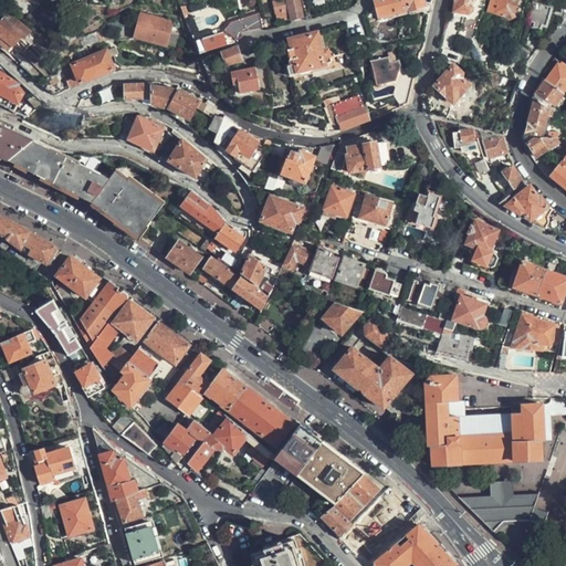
[(302,18),(297,0),(278,0),(272,1),(274,13),(289,10),(291,20),(302,18)]
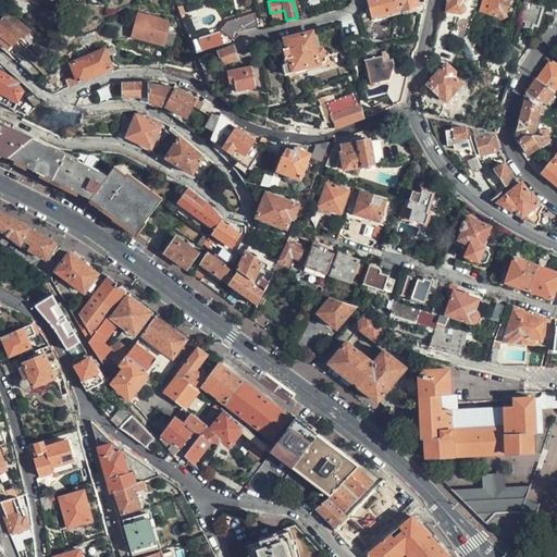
[(416,7),(413,0),(367,0),(371,16),(401,9),(401,11),(416,7)]
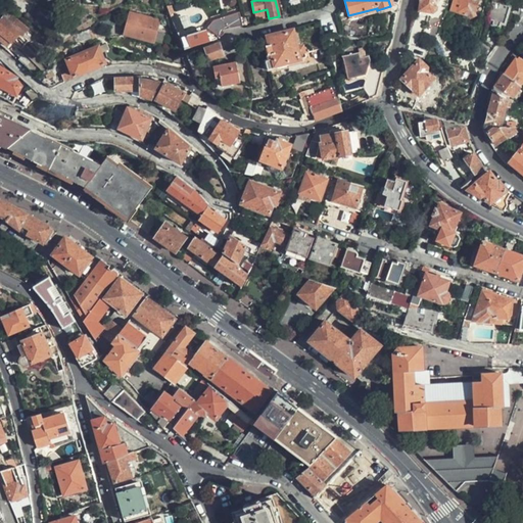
[(439,1),(438,0),(419,0),(418,10),(431,12),(435,10),(435,5),(439,1)]
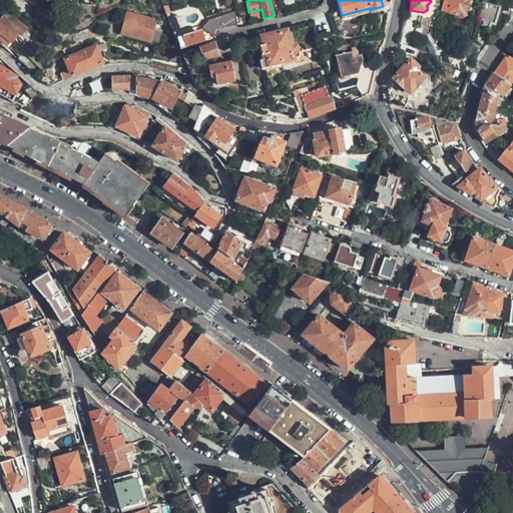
[(465,13),(468,0),(445,0),(443,10),(460,16),(465,13)]
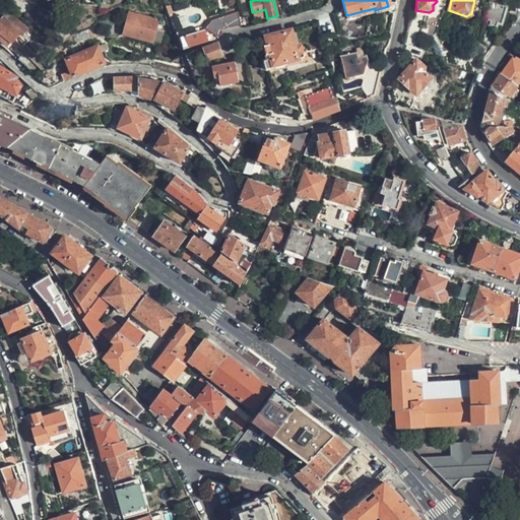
[(490,0),(484,19),(491,21),(490,25),(496,26),(497,22),(502,23),(506,7),(504,6),(505,3),(497,1),(496,0),(490,0)]
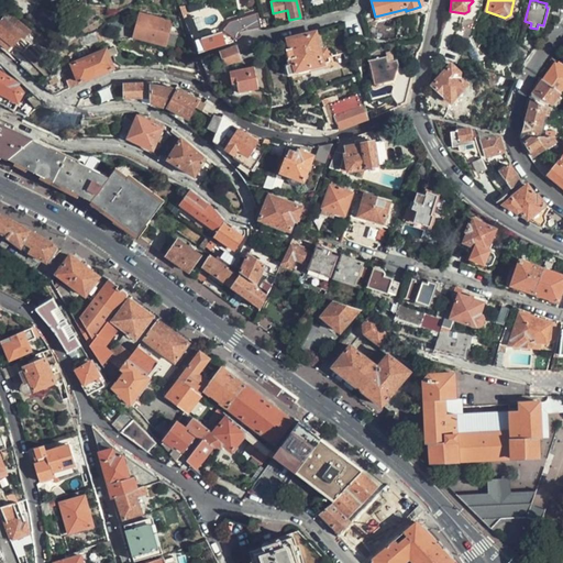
[(29,31),(7,12),(0,20),(0,44),(8,51),(20,35),(23,39),(29,31)]
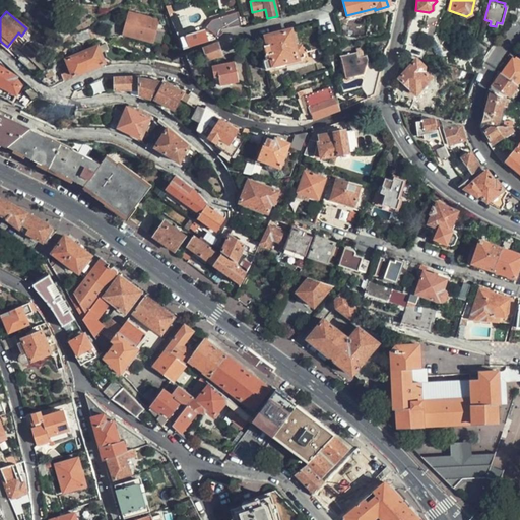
[(222,29),(241,25),(237,12),(211,19),(206,27),(217,36),(222,29)]
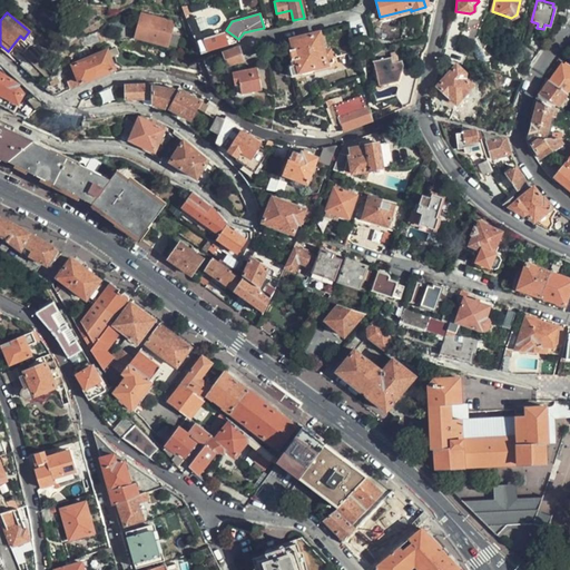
[(170,33),(173,22),(140,15),(135,38),(167,46),(170,33)]
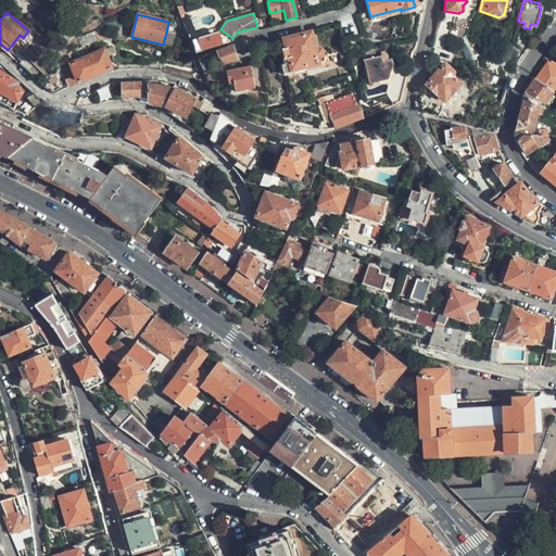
[(87,42),(109,36),(104,24),(90,34),(87,42)]
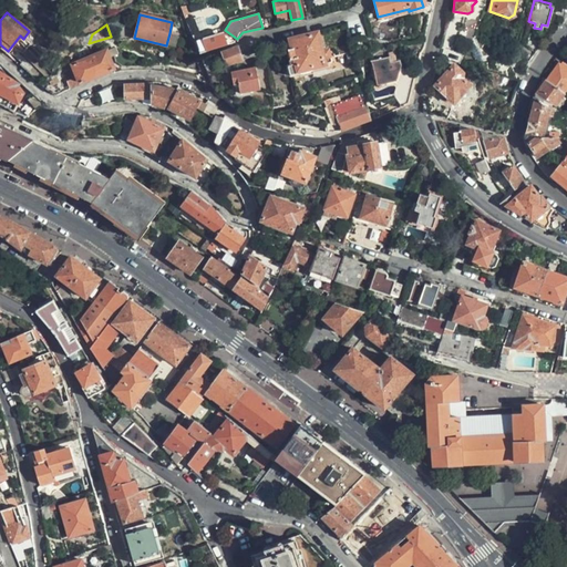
[(117,29),(117,40),(127,40),(131,37),(135,24),(117,29)]
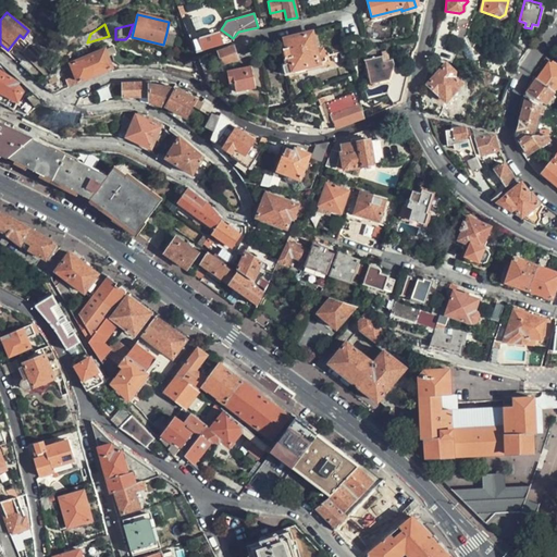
[(222,42),(219,31),(192,39),(196,50),(222,42)]
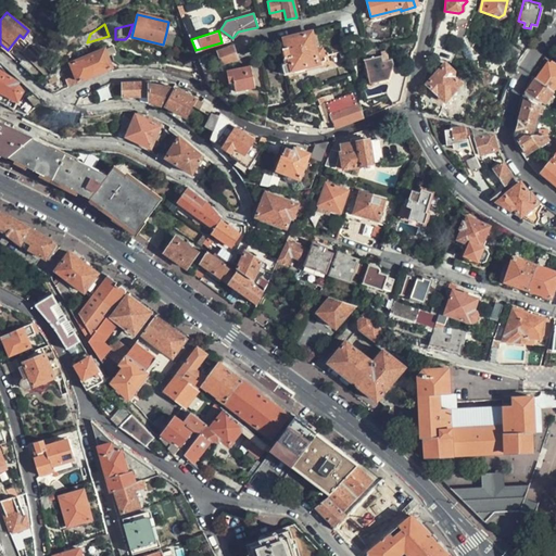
[(512,43),(523,52),(530,43),(516,30),(512,43)]
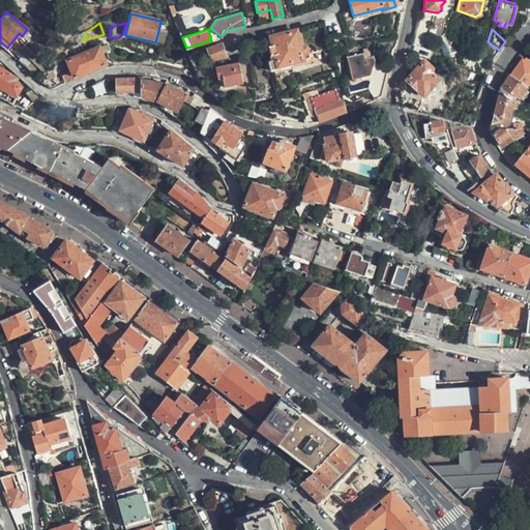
[(280,69),(292,66),(291,63),(308,59),(306,47),(300,48),(296,32),(272,37),(273,46),(268,47),(272,61),(269,61),(271,70),(280,68),(280,69)]
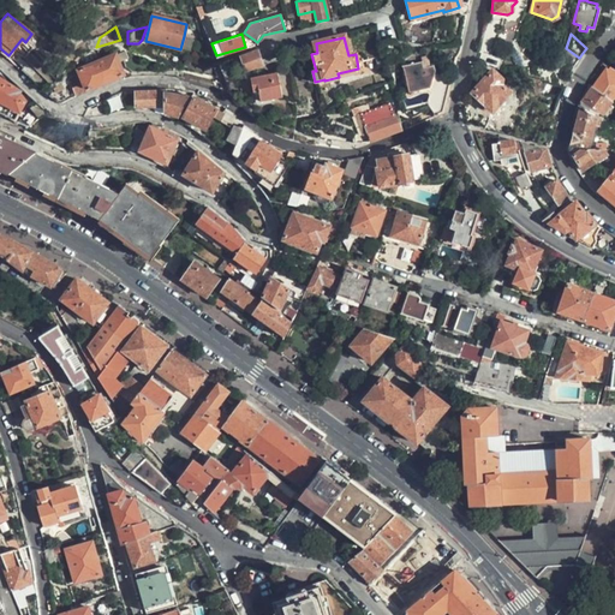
[(573,67),(579,58),(566,48),(565,53),(566,60),(573,67)]
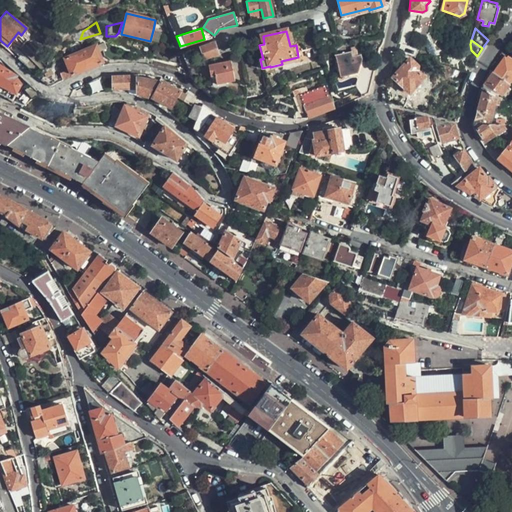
[(214,42),(199,47),(203,58),(218,54),(216,50),(214,42)]
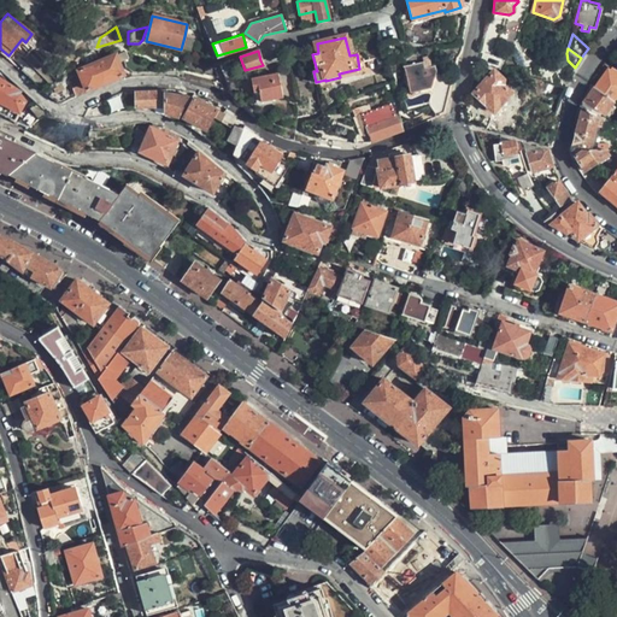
[(95,87),(123,76),(118,65),(115,56),(78,70),(82,77),(78,80),(76,75),(68,78),(75,97),(95,87)]
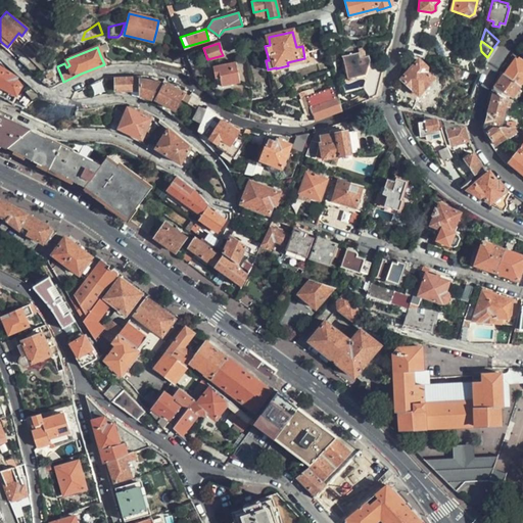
[(405,47),(402,54),(415,57),(417,50),(405,47)]
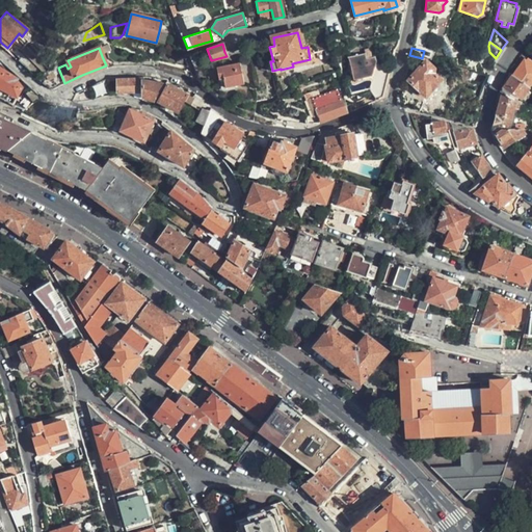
[(369,75),(374,60),(373,56),(370,56),(368,51),(363,53),(346,56),(351,79),(369,75)]
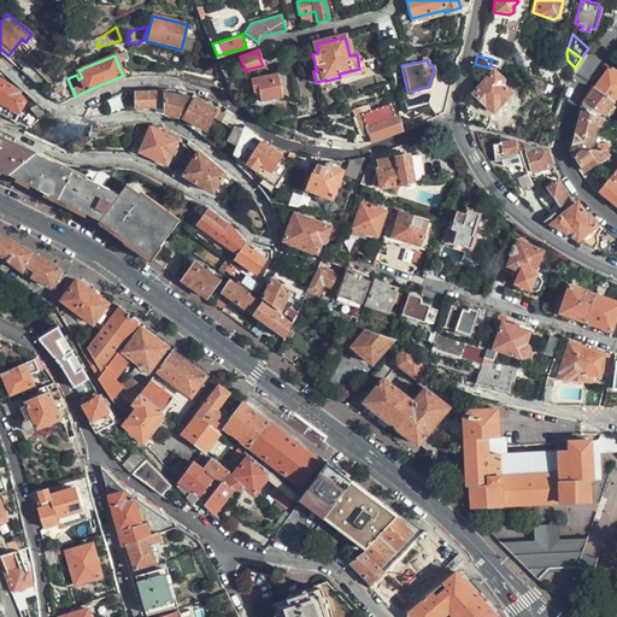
[(339,74),(340,77),(341,83),(362,77),(359,69),(339,74)]
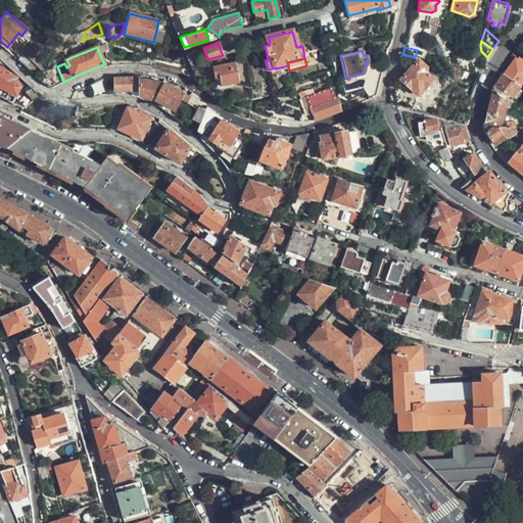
[(522,63),(515,58),(505,75),(520,86),(522,80),(522,63)]
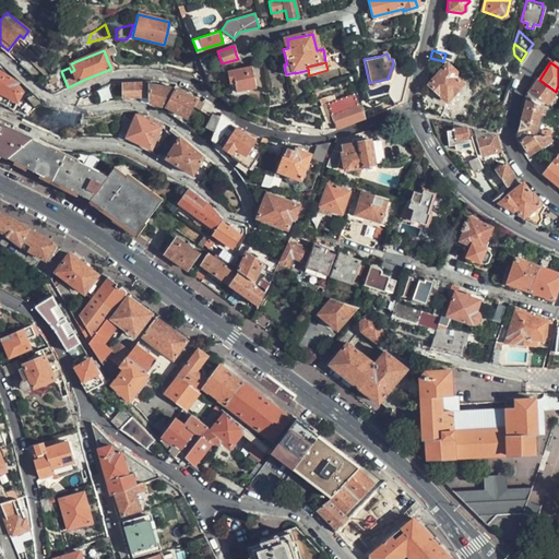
[(462,85),(454,79),(455,73),(448,66),(429,85),(447,102),(462,85)]
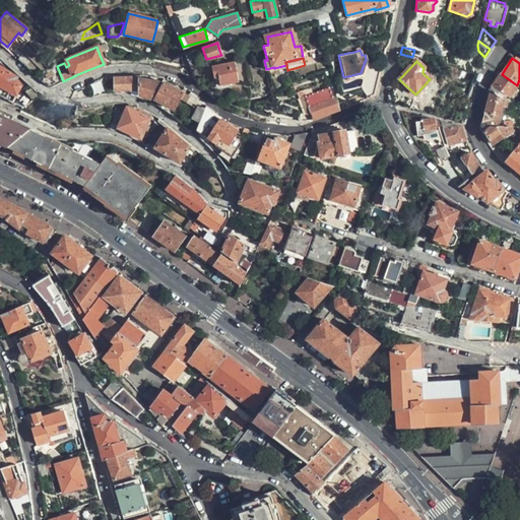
[(42,81),(46,66),(41,62),(33,74),(42,81)]
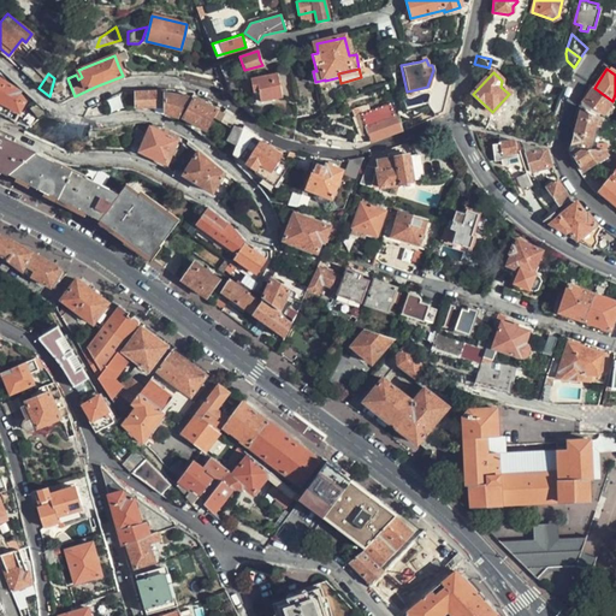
[(282,96),(277,73),(250,78),(253,92),(258,90),(261,101),(282,96)]
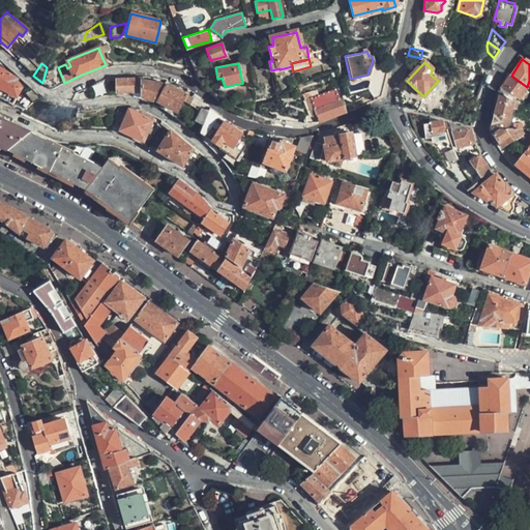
[(15,106),(23,110),(32,102),(16,81),(16,79),(0,68),(0,97),(12,104),(17,96),(19,97),(15,106)]
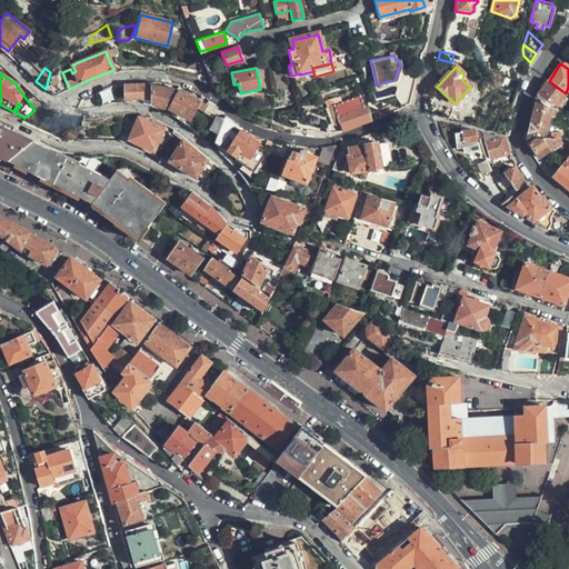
[(410,106),(418,76),(406,73),(401,76),(395,98),(401,110),(410,106)]
